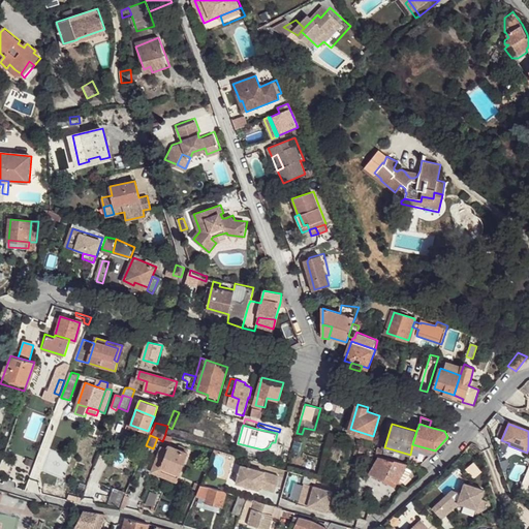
[(435,450),(416,445),(412,460),(422,463),(426,459),(435,450)]
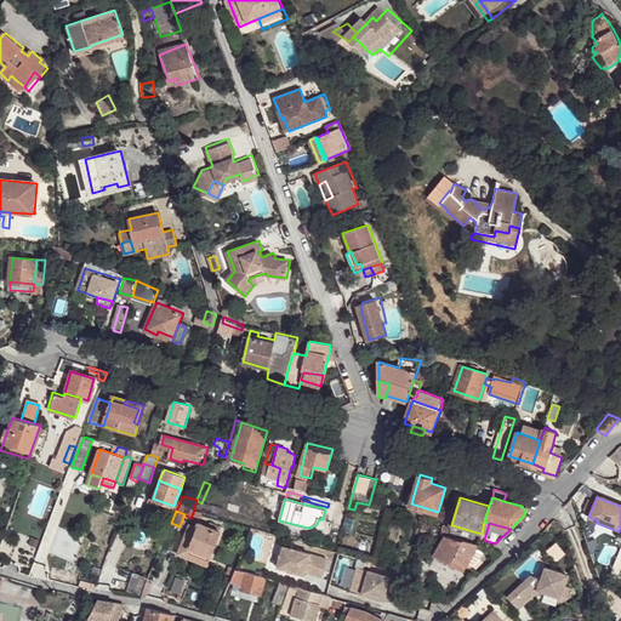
[(189,524),(176,552),(206,565),(221,533),(200,524),(199,528),(189,524)]
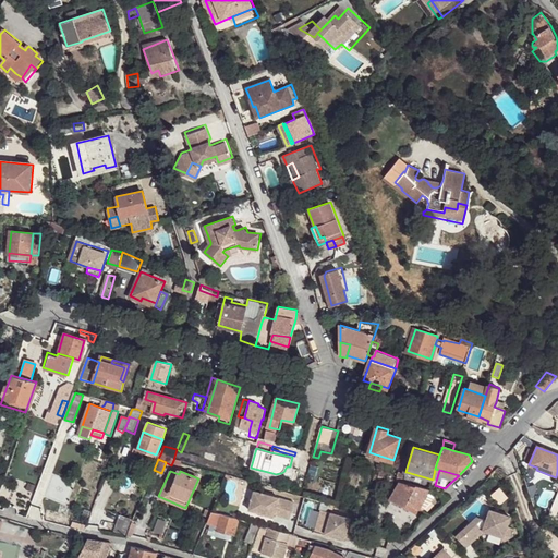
[(429,489),(433,480),(407,472),(405,475),(399,473),(397,480),(400,481),(429,489)]
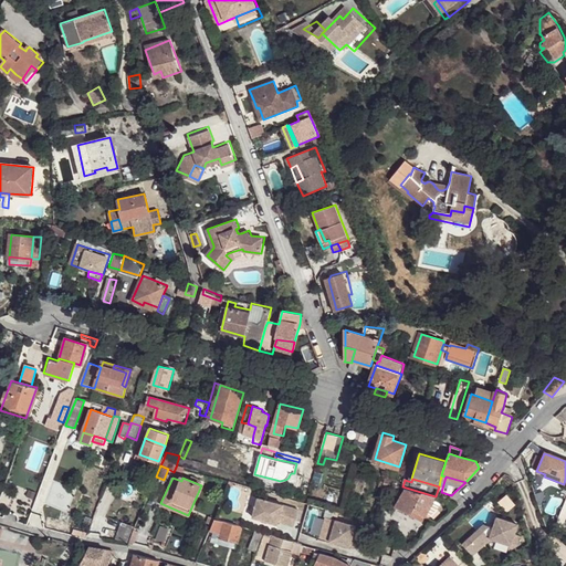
[(399,498),(406,488),(402,486),(399,486),(398,485),(385,482),(383,493),(399,498)]
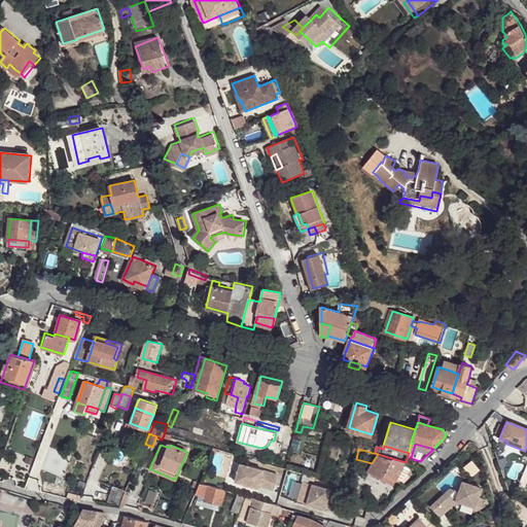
[(395,481),(406,462),(378,454),(372,463),(367,471),(382,479),(385,476),(395,481)]
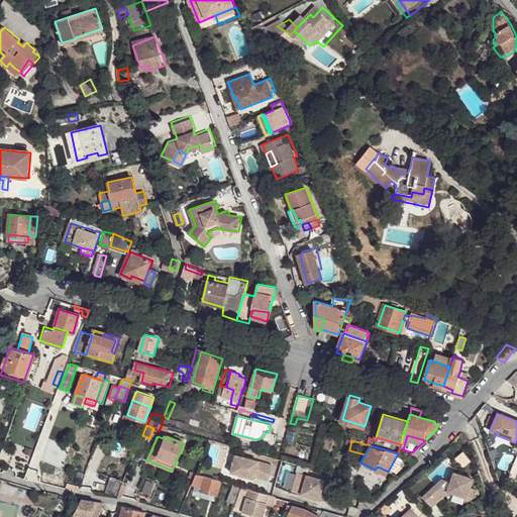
[(405,455),(398,453),(388,472),(392,474),(401,461),(405,455)]
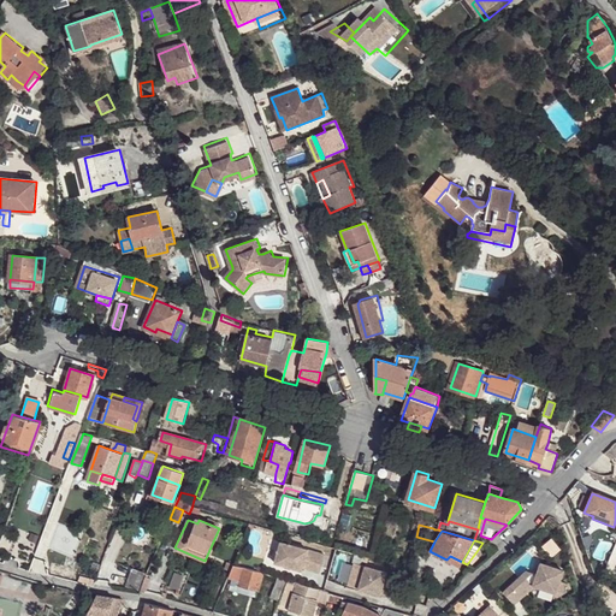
[(550,540),(542,548),(551,557),(558,551),(550,540)]
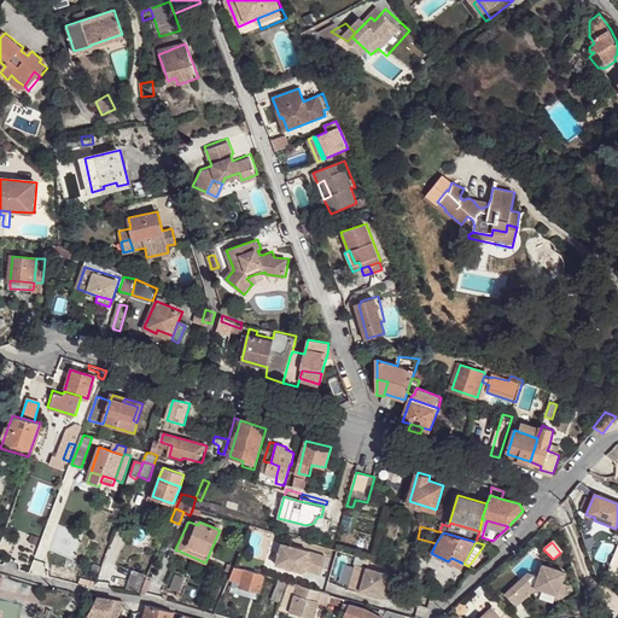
[(330,557),(285,543),(279,565),(307,572),(307,570),(325,575),(330,557)]
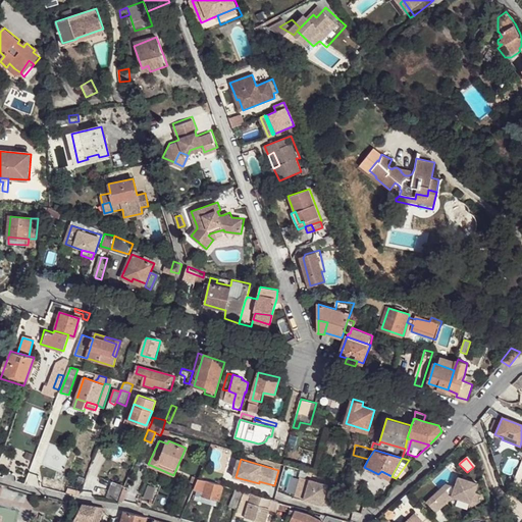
[(389,480),(392,476),(381,471),(378,474),(389,480)]
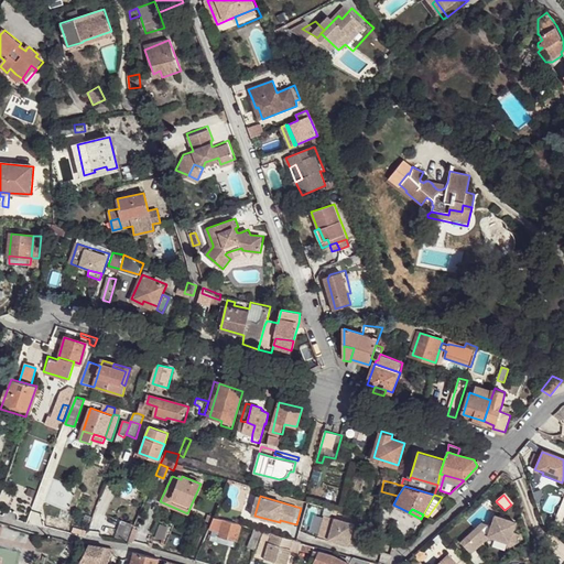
[(362,525),(335,518),(329,538),(349,543),(349,540),(358,542),(362,525)]
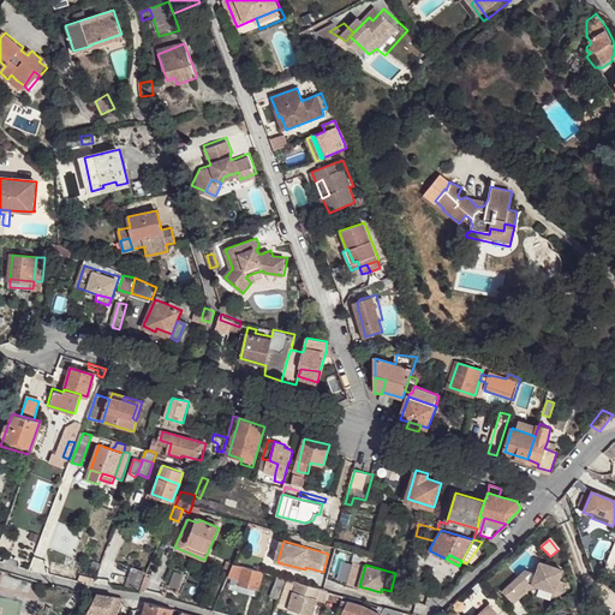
[(560,571),(537,565),(535,575),(525,573),(502,593),(513,605),(532,587),(554,592),(556,580),(560,571)]
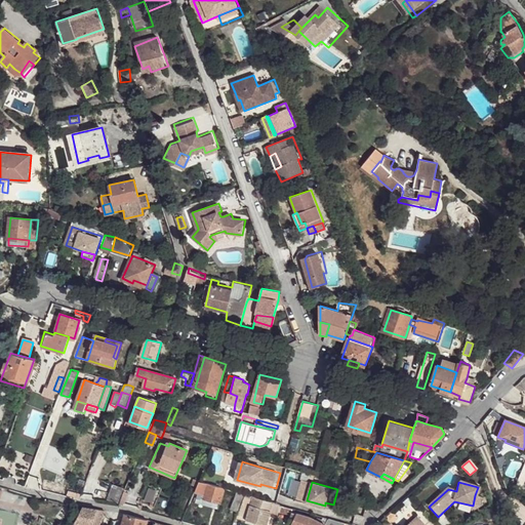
[(513,492),(515,488),(502,482),(506,489),(513,492)]
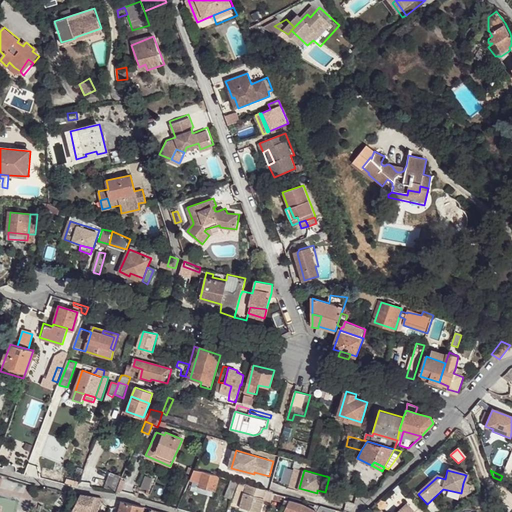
[(196,471),(192,481),(195,482),(193,489),(198,491),(200,488),(216,493),(218,487),(221,478),(196,471)]
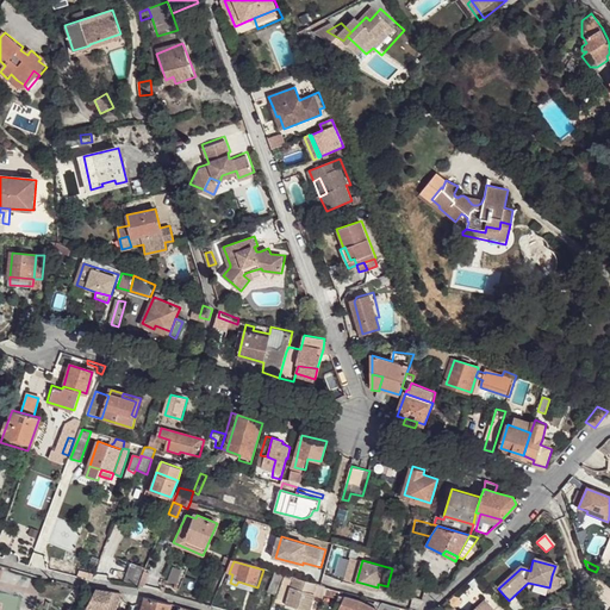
[(125,582),(138,586),(139,584),(144,573),(145,568),(131,564),(125,582)]
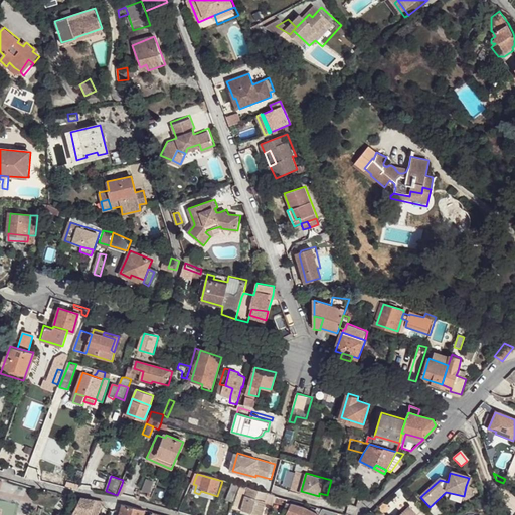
[(122,484),(118,493),(122,495),(126,486),(122,484)]
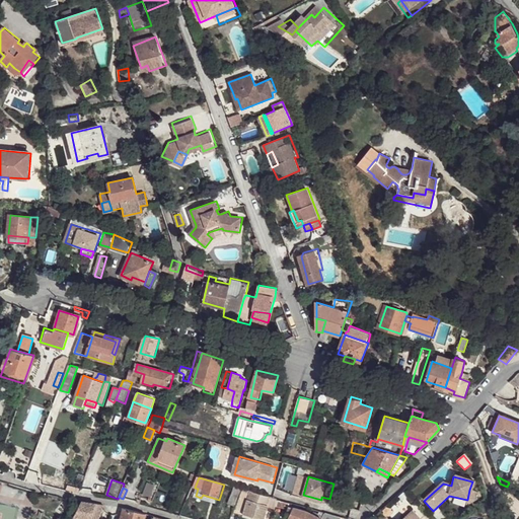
[(227,508),(235,511),(243,491),(235,489),(227,508)]
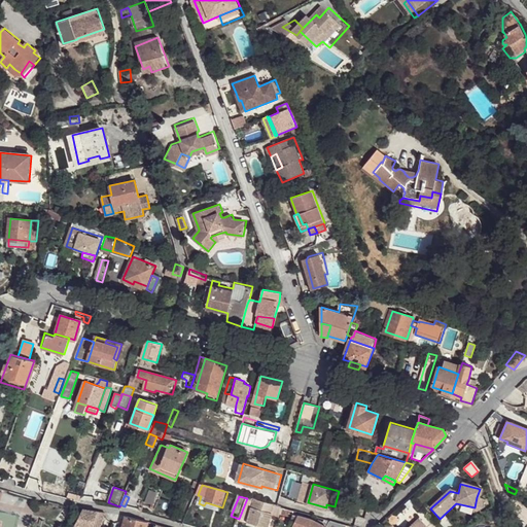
[(485,499),(477,497),(475,507),(473,514),(485,506),(485,499)]
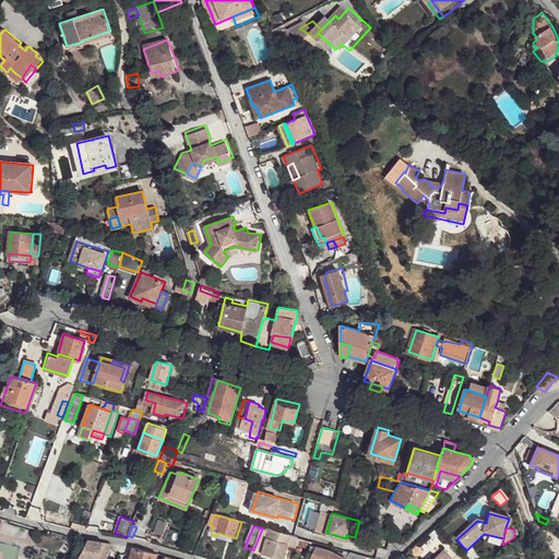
[(262,528),(253,550),(263,554),(266,547),(271,531),(262,528)]
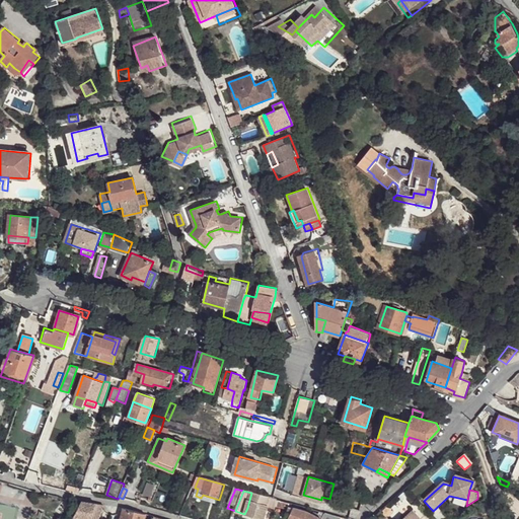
[(270,499),(251,493),(247,508),(266,513),(268,506),(270,499)]
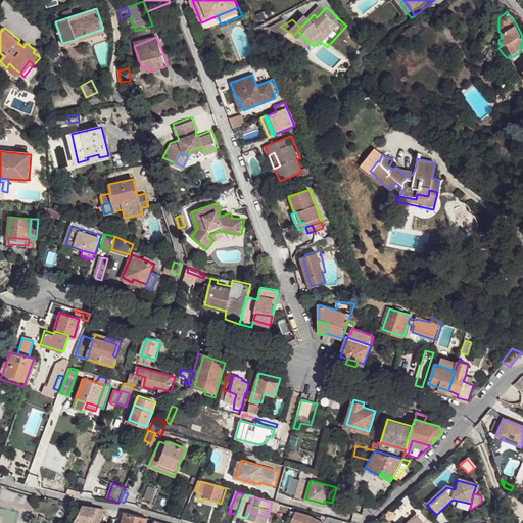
[(204,498),(202,502),(220,507),(221,504),(204,498)]
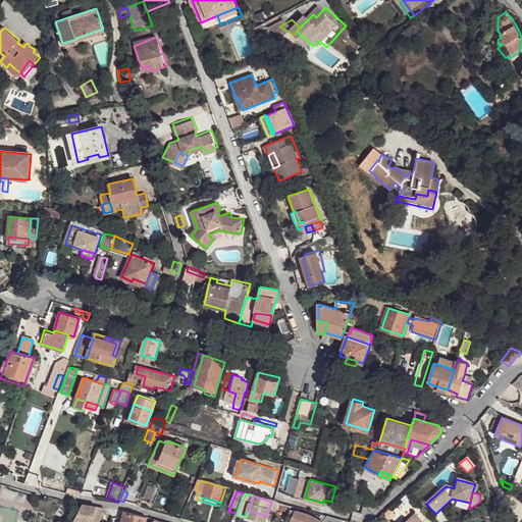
[(269,509),(277,511),(279,504),(271,502),(269,509)]
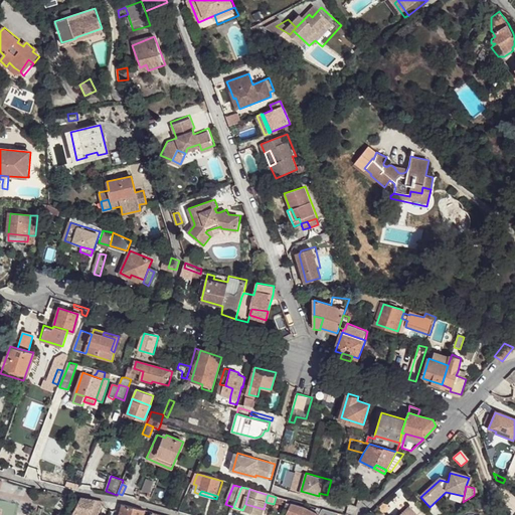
[(276,497),(274,504),(286,507),(289,501),(276,497)]
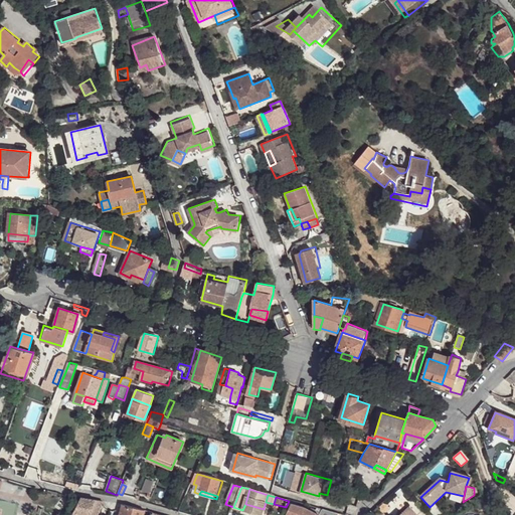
[(97,514),(103,502),(80,498),(72,514),(77,514),(97,514)]
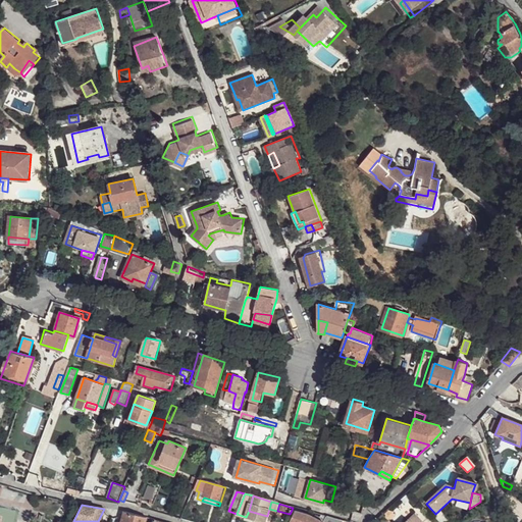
[(145,521),(147,517),(124,511),(120,521),(145,521)]
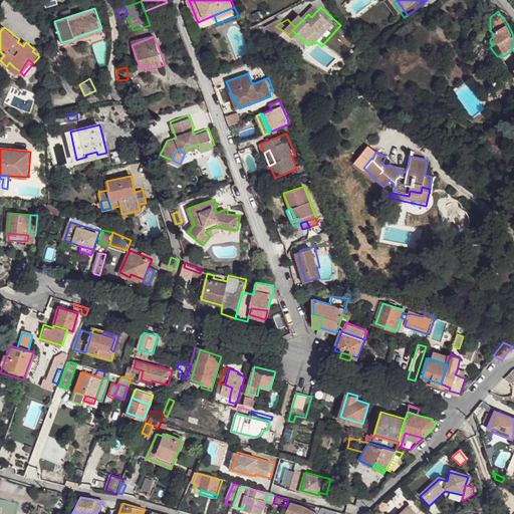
[(261,513),(263,508),(245,503),(242,509),(261,513)]
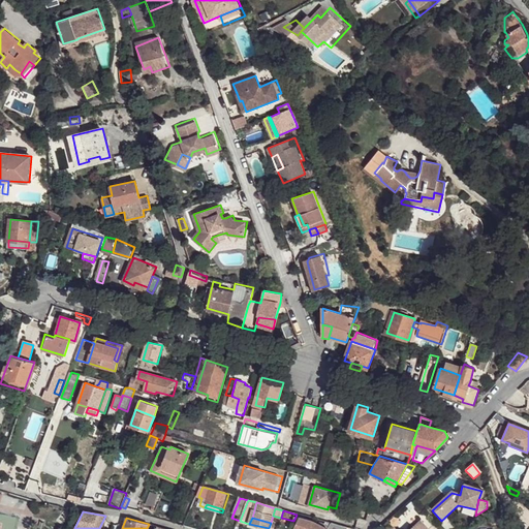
[(323,528),(313,524),(300,520),(294,528),(323,528)]
